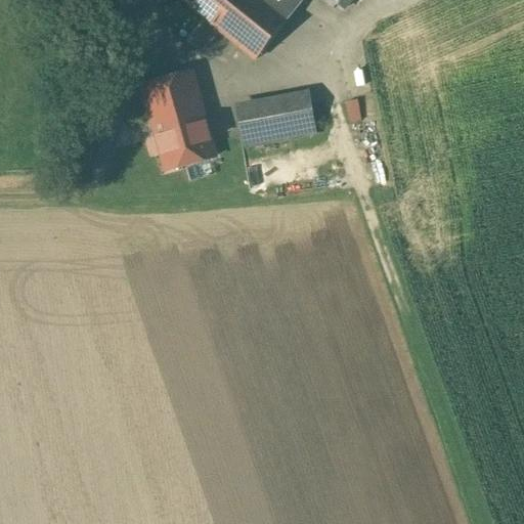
[(182,0),(207,19),(212,24),(229,0),(182,0)]
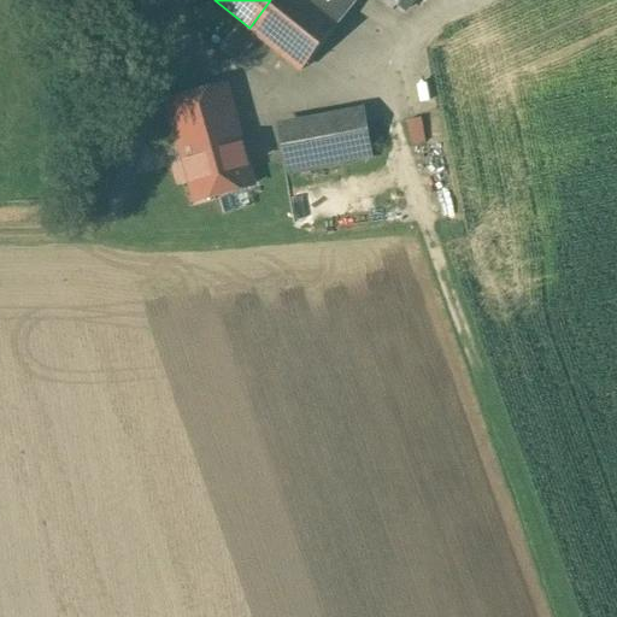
[(339,23),(311,0),(270,0),(250,28),(258,34),(241,56),(240,58),(259,35),(301,70),(333,31),(339,23)]
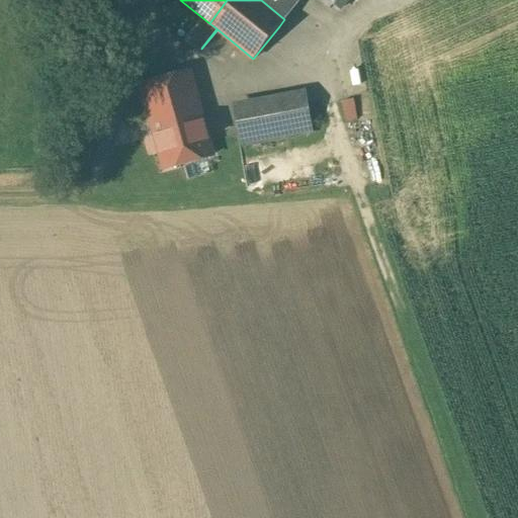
[(261,0),(284,19),(299,0),(261,0)]
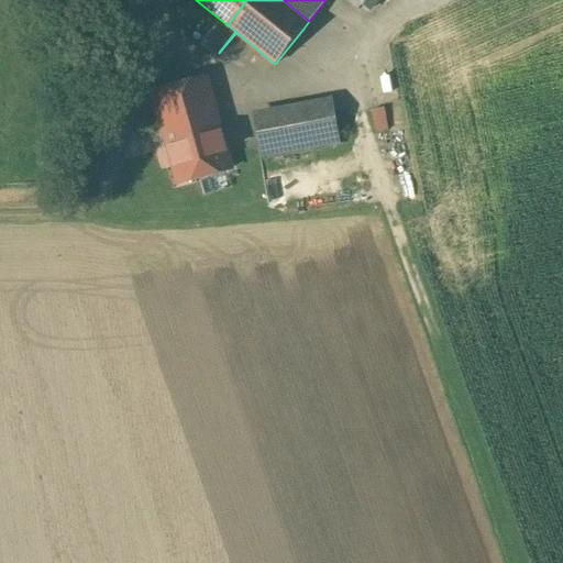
[(346,0),(359,9),(362,4),(368,10),(376,0),(346,0)]
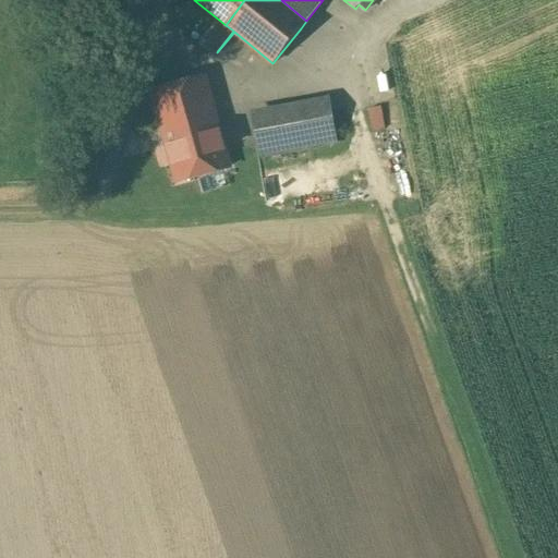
[(218,50),(233,31),(220,21),(205,39),(218,50)]
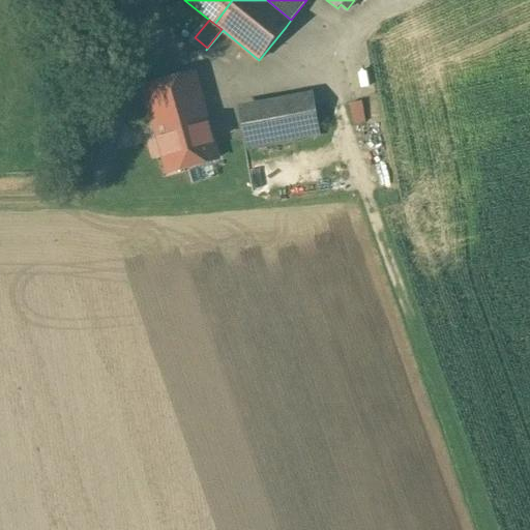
[(216,157),(194,72),(146,87),(168,167),(216,157)]
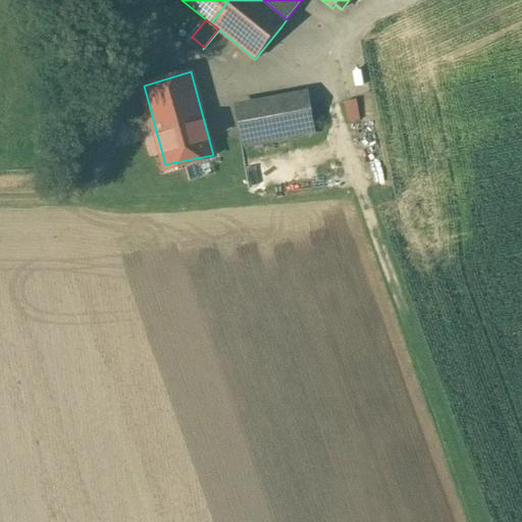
[(311,104),(235,118),(240,145),(315,132),(311,104)]
